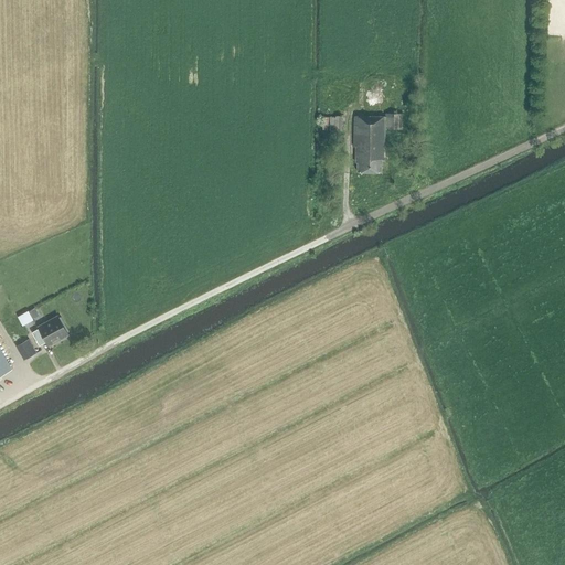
[(385,161),(385,151),(385,130),(403,130),(403,114),(385,114),(385,118),(354,118),(354,148),(355,148),(355,163),(358,163),(358,174),(382,174),(382,161),(385,161)]
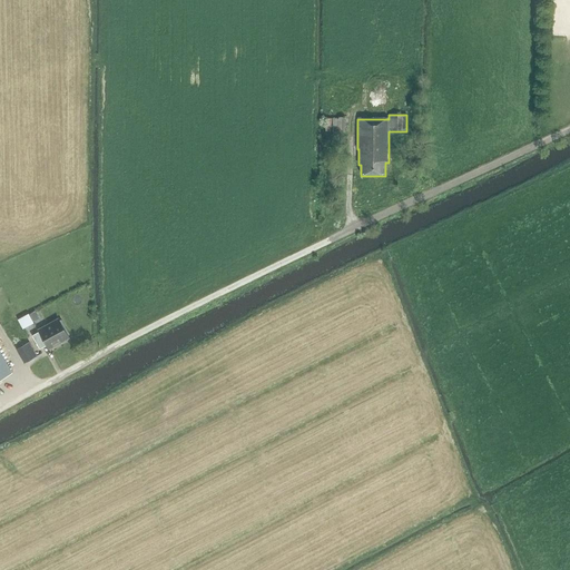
[(345,117),(332,117),(332,133),(345,133),(345,117)]
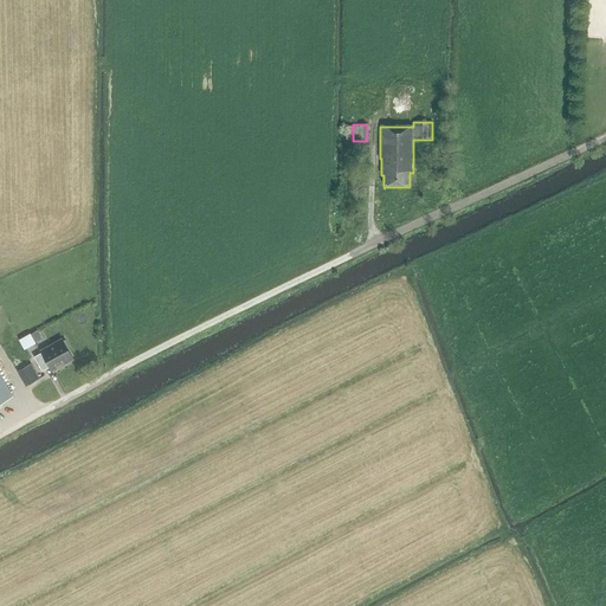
[(25,348),(37,342),(32,331),(20,337),(25,348)]
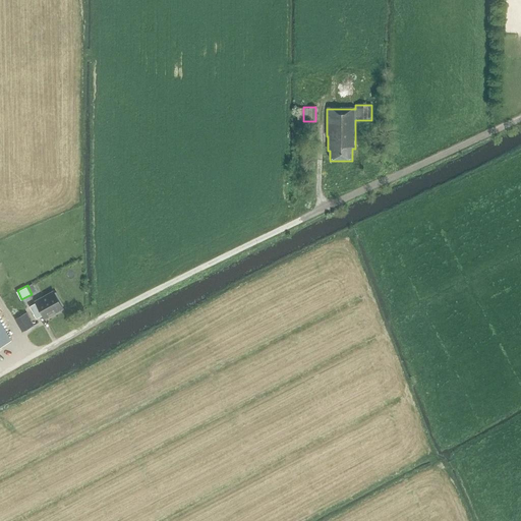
[(45,320),(63,309),(61,307),(63,306),(56,293),(54,294),(53,292),(35,302),(36,303),(30,307),(36,320),(43,316),(45,320)]
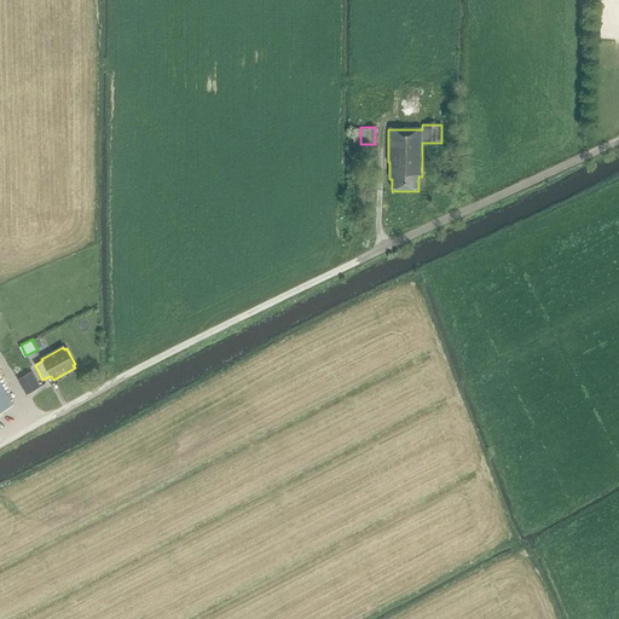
[(27,393),(41,387),(33,370),(19,377),(27,393)]
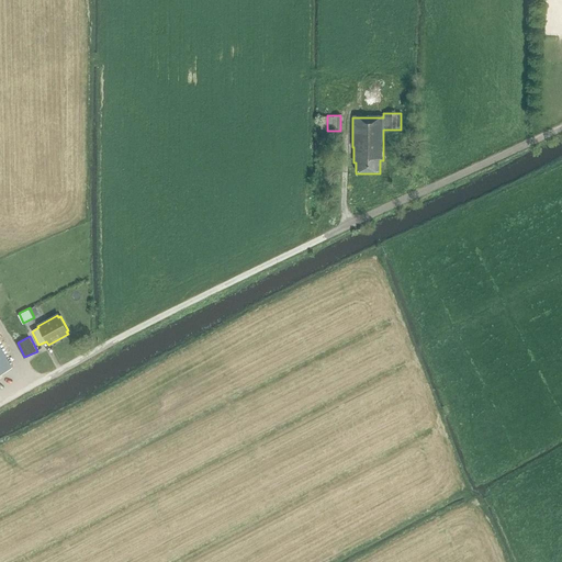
[(0,374),(12,368),(0,348),(0,374)]
